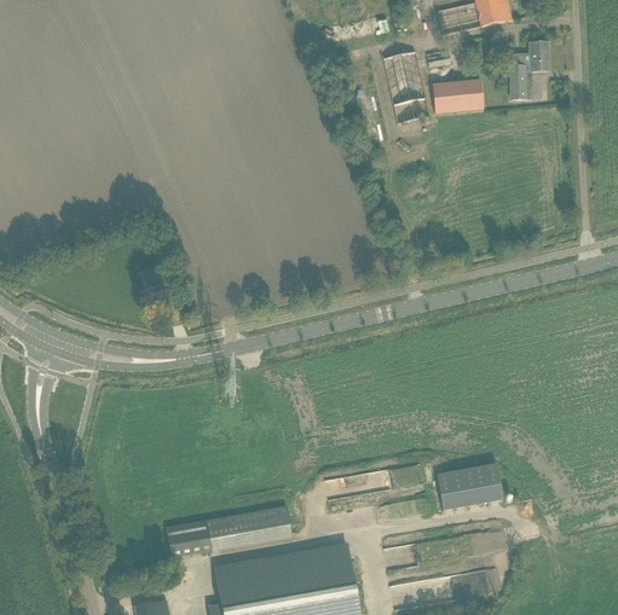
[(475,0),(477,1),(438,10),(443,34),(513,18),(508,0),(475,0)]
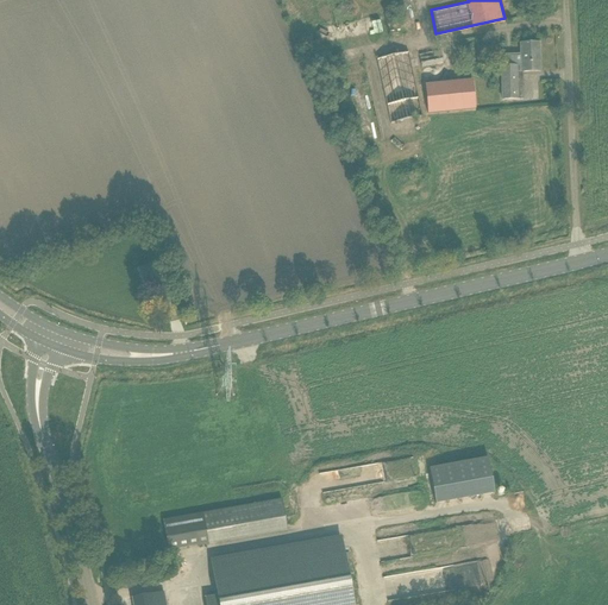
[(502,64),(503,96),(524,96),(522,87),(519,88),(518,69),(541,68),(540,41),(521,41),(521,51),(506,52),(506,63),(502,64)]
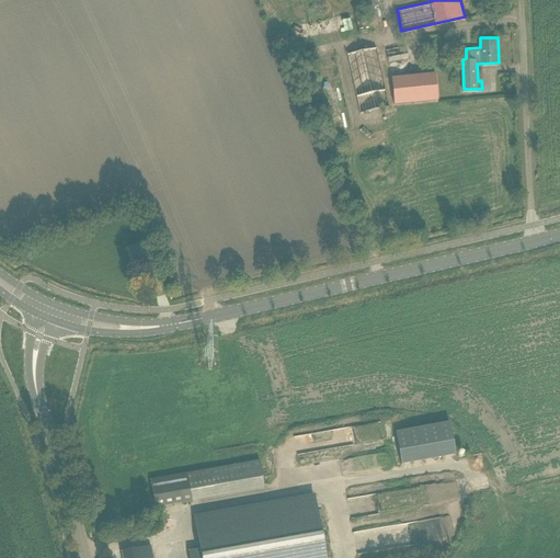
[(388,47),(389,59),(409,56),(407,44),(388,47)]
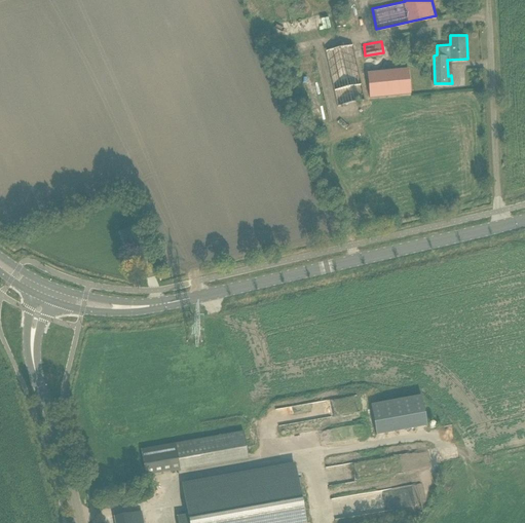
[(326,48),(338,104),(366,98),(353,43),(326,48)]
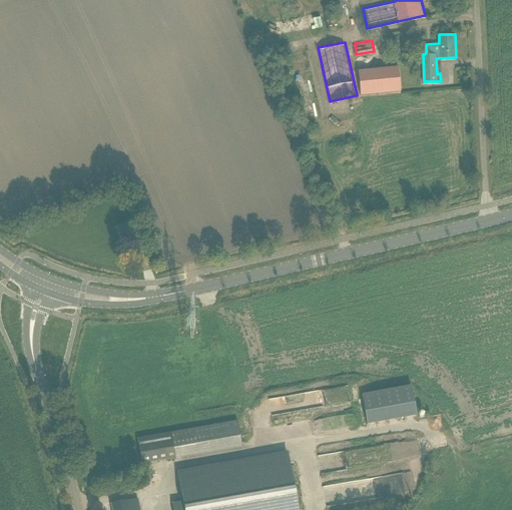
[(399,66),(359,70),(361,93),(401,89),(399,66)]
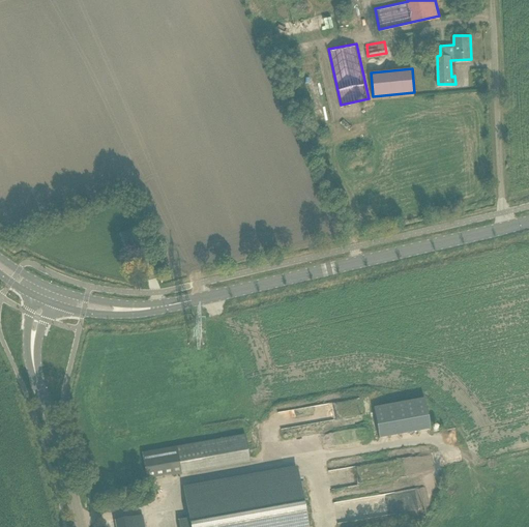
[(420,397),(370,403),(373,434),(424,429),(420,397)]
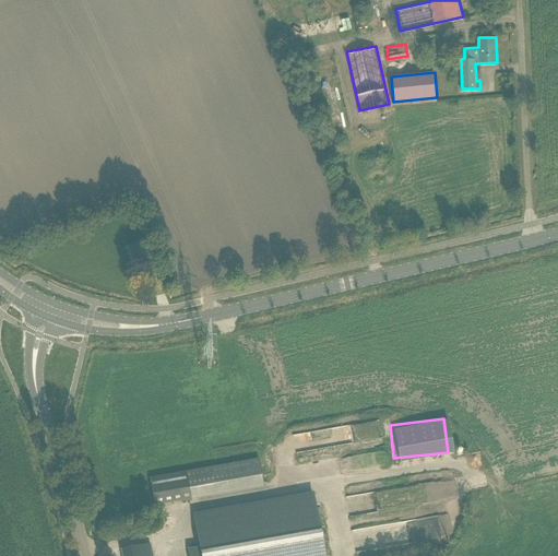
[(155,504),(191,496),(187,469),(150,475),(155,504)]
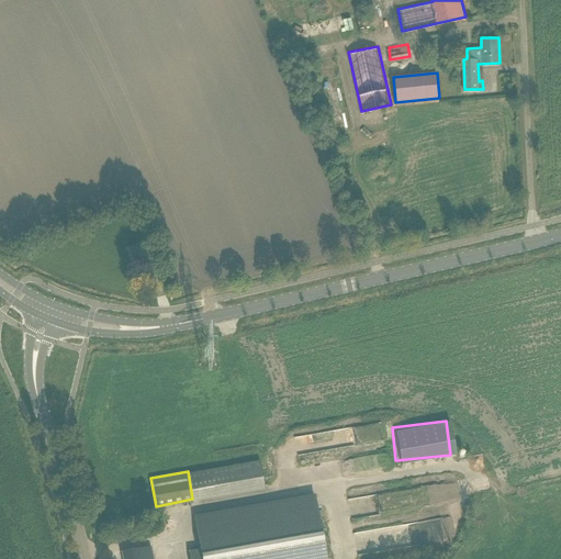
[(203,547),(190,549),(191,558),(327,558),(315,491),(197,513),(203,547)]
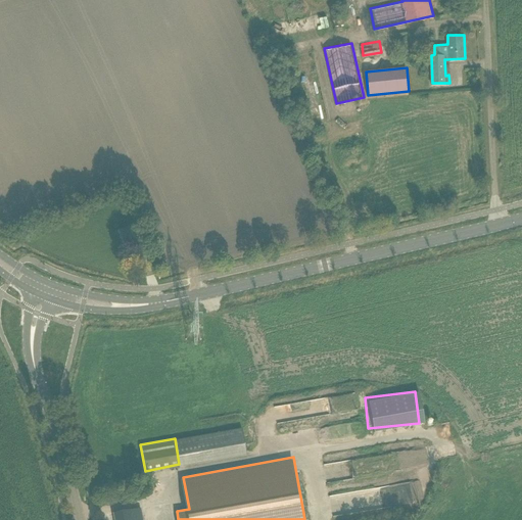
[(143,519),(141,506),(113,511),(115,519),(143,519)]
